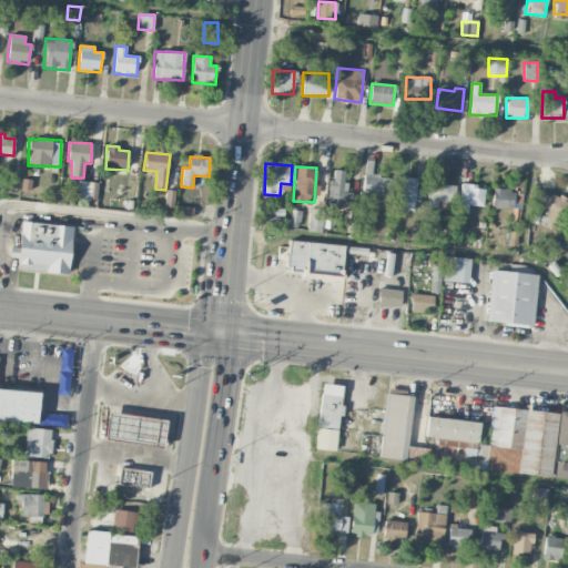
[(352,204),(353,192),(345,192),(346,171),(334,170),(333,180),(328,180),(327,203),(352,204)]
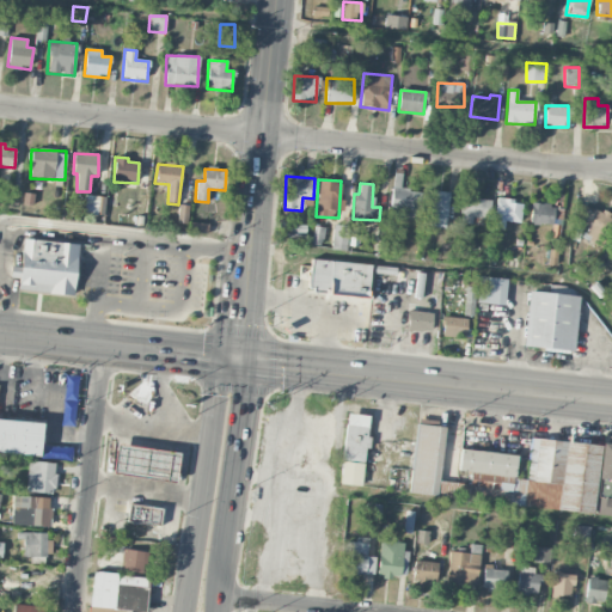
[(390,219),(420,220),(421,190),(391,189),(390,219)]
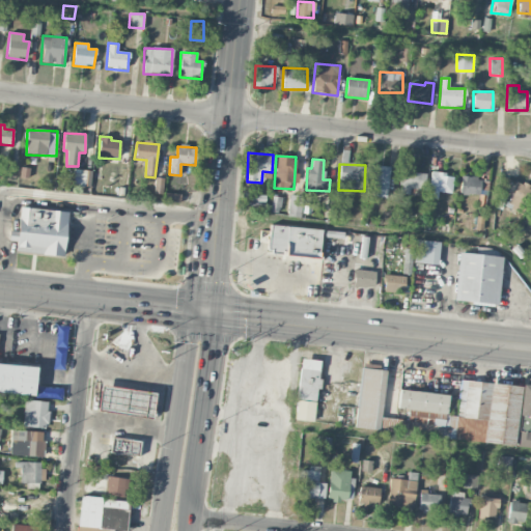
[(368,197),(388,198),(389,166),(369,165),(368,197)]
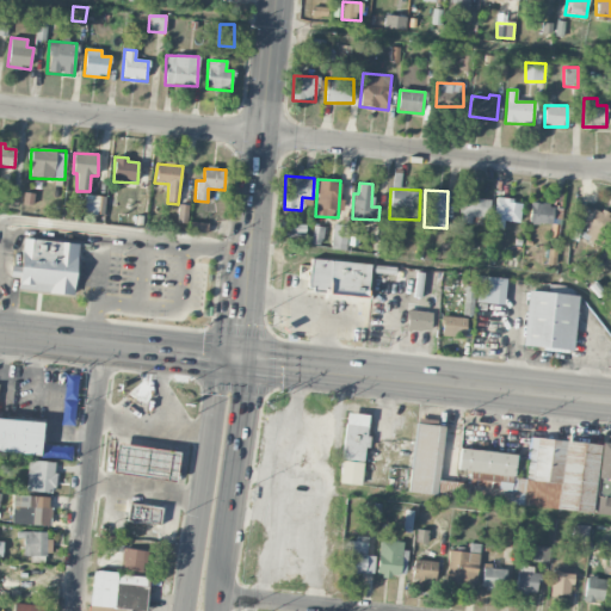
[(105,196),(85,196),(85,215),(105,215),(105,196)]
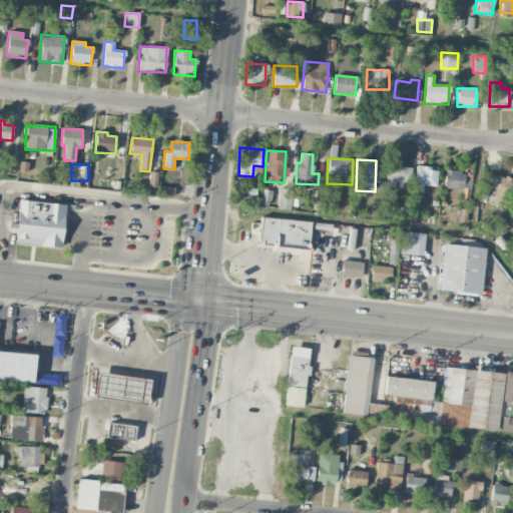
[(411,166),(388,165),(387,187),(396,187),(396,182),(411,183),(411,166)]
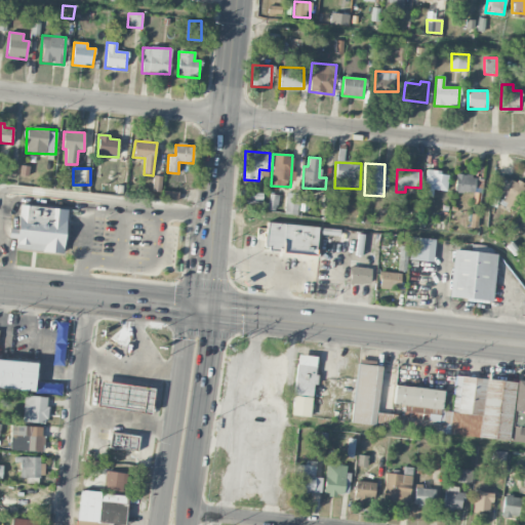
[(433,191),(447,191),(448,172),(426,171),(423,197),(433,197),(433,191)]
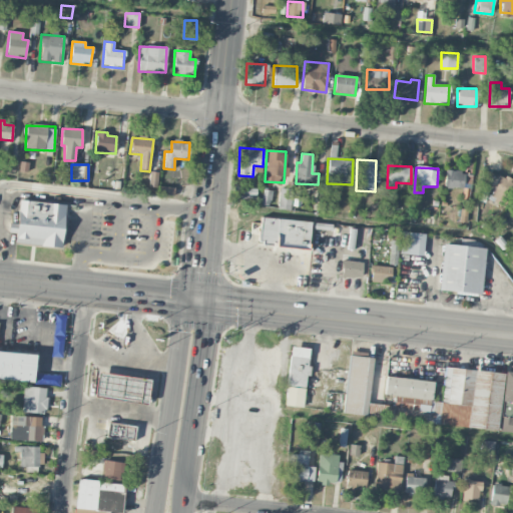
[(462,170),(445,170),(444,187),(471,189),(472,175),(461,174),(462,170)]
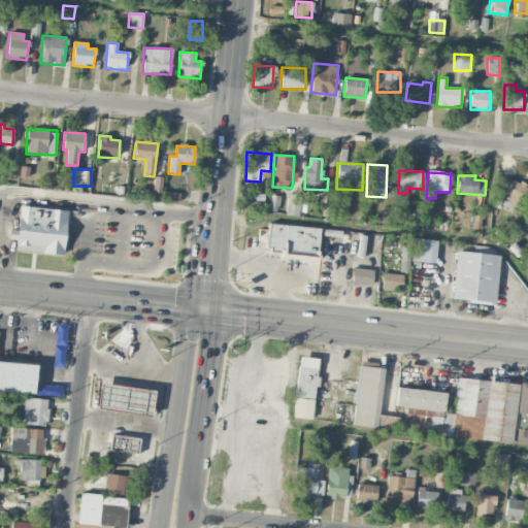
[(527,187),(527,185),(515,179),(502,205),(517,212),(527,187)]
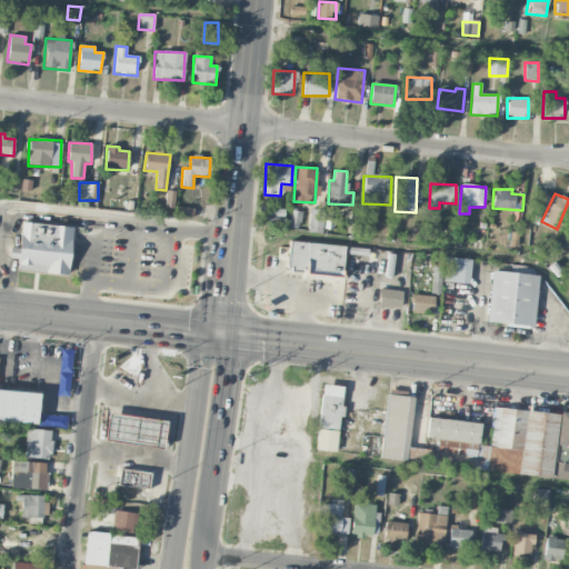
[(309,232),(322,232),(323,210),(310,209),(309,232)]
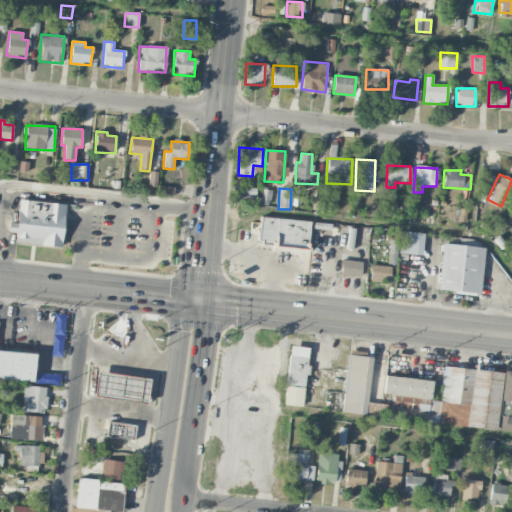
[(66,205),(19,200),(15,243),(61,248),(66,205)]
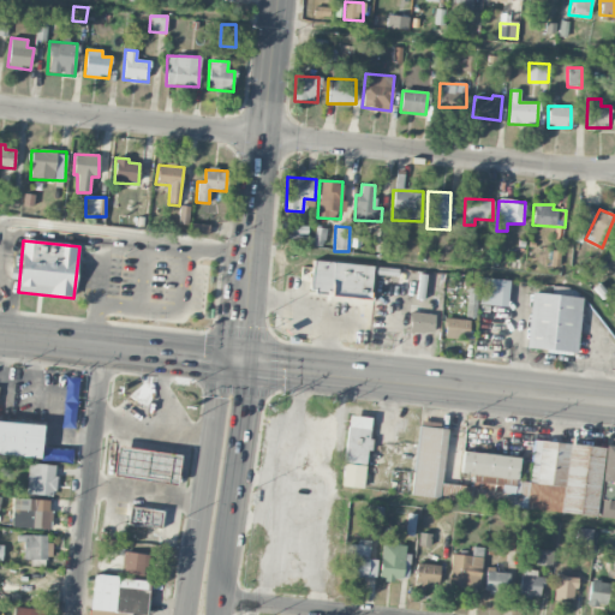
[(375,268),(314,260),(309,293),(370,300),(375,268)]
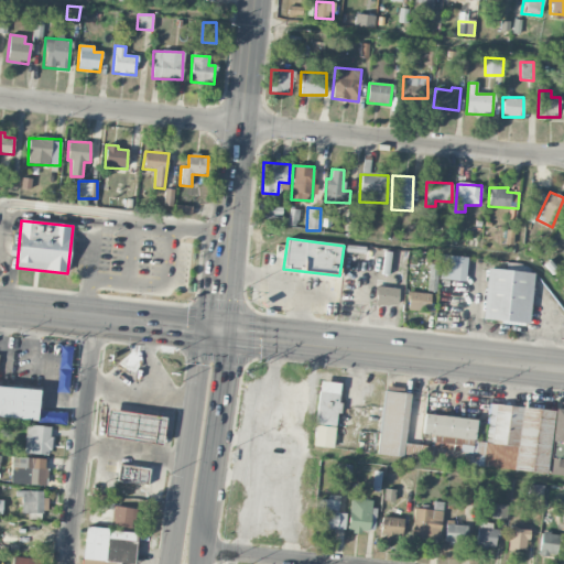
[(465,281),(467,258),(430,255),(429,281),(437,282),(437,280),(465,281)]
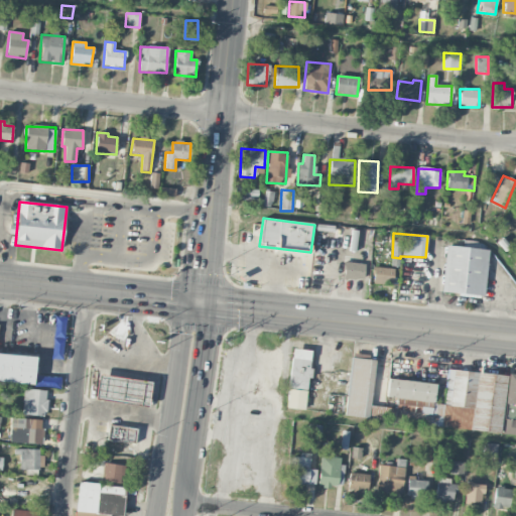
[(488,249),(444,246),(441,293),(484,296),(488,249)]
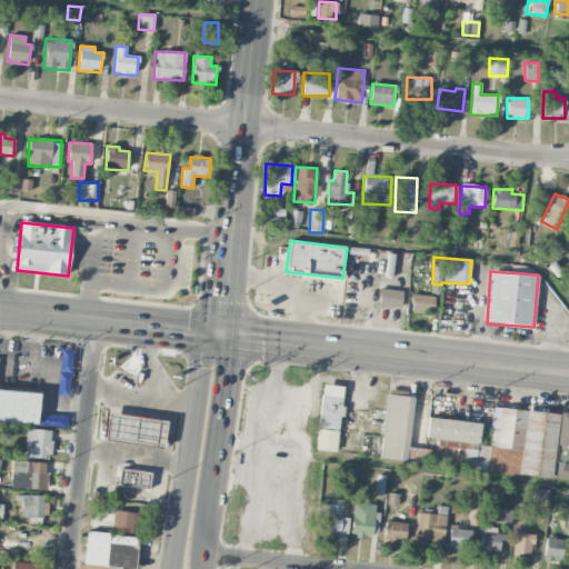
[(402,291),(380,289),(379,308),(401,308),(402,291)]
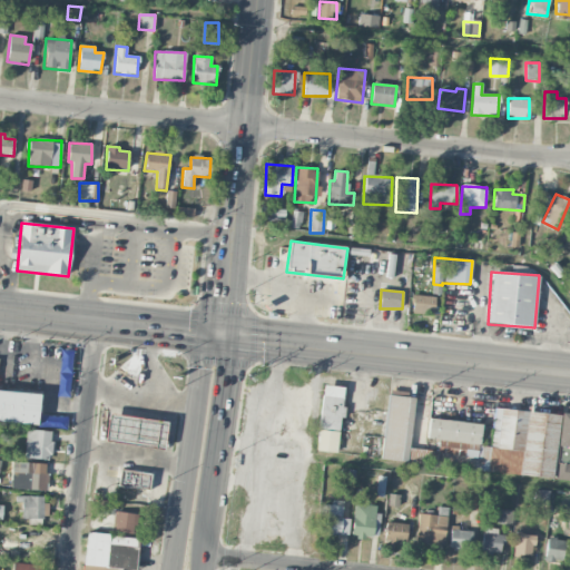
[(435,314),(435,296),(412,295),(412,313),(435,314)]
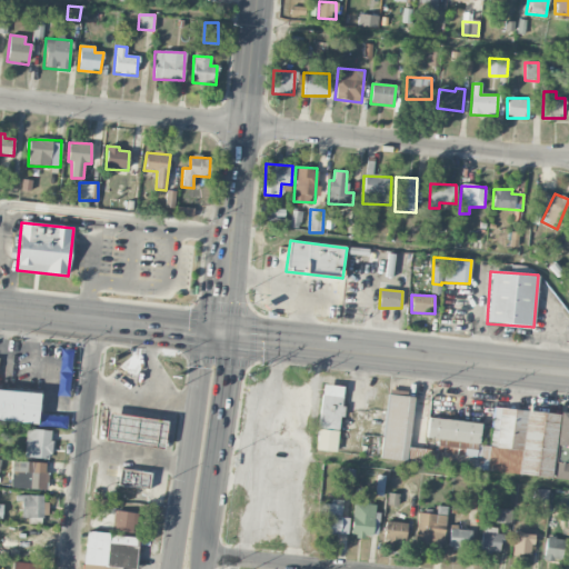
[(318,428),(338,430),(342,387),(322,385),(318,428)]
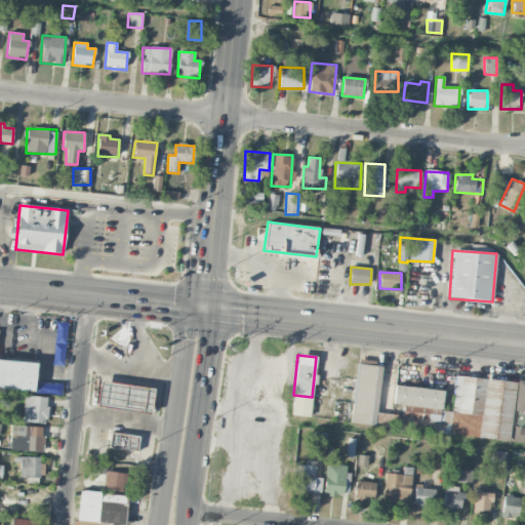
[(0,389),(34,391),(36,362),(0,360),(0,389)]
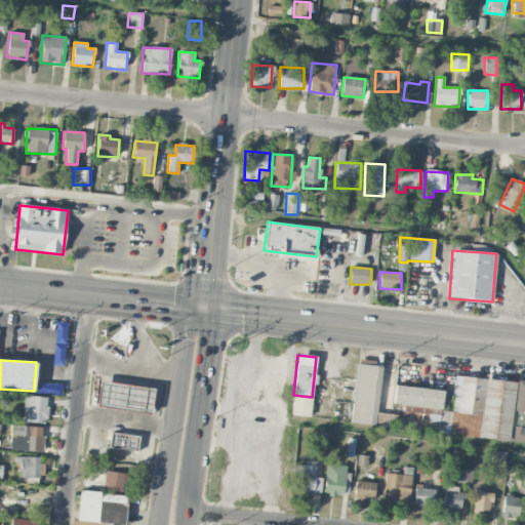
[(510,441),(515,381),(455,376),(452,412),(442,410),(443,390),(395,386),(393,404),(404,405),(402,419),(433,421),(431,434),(510,441)]
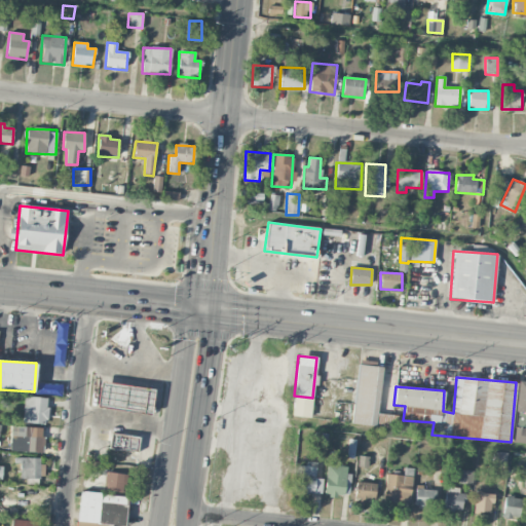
[(147,441),(154,389),(100,382),(97,407),(138,412),(136,423),(129,422),(128,436),(110,434),(109,448),(137,452),(139,440),(147,441)]
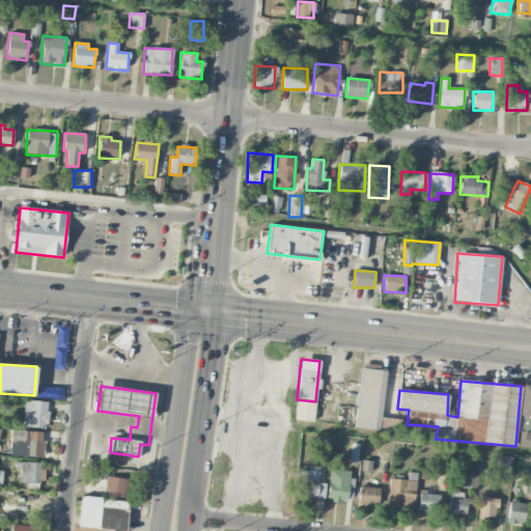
[(521,416),(530,416),(530,386),(521,386),(521,416)]
